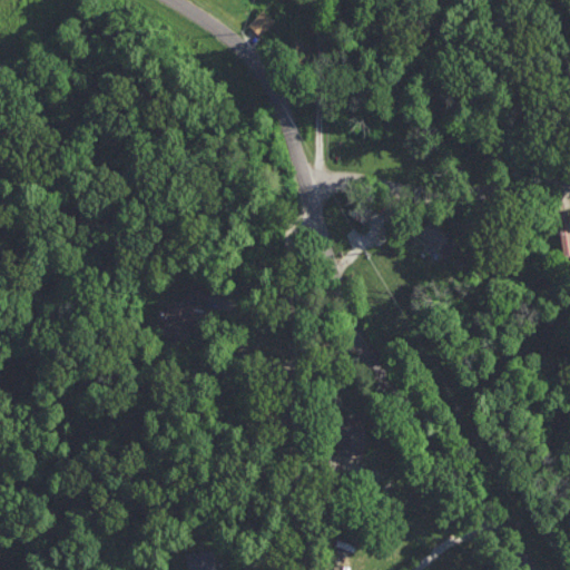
[(275,17),(263,8),(249,25),(263,35),(275,17)]
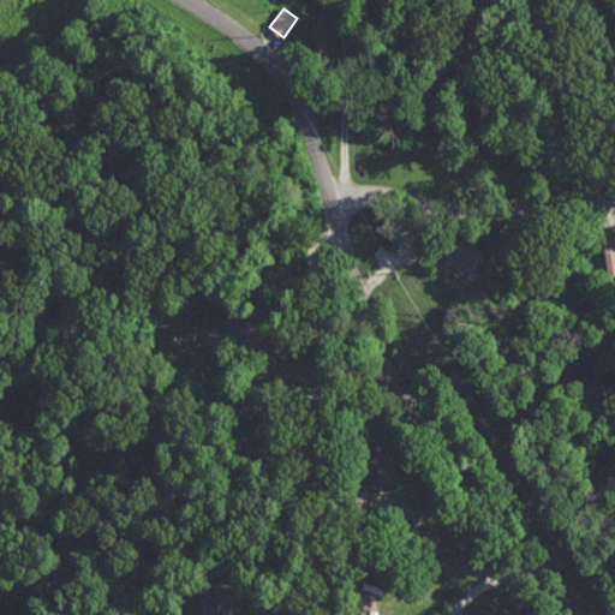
[(614,224),(604,225),(607,273),(614,272),(614,224)]
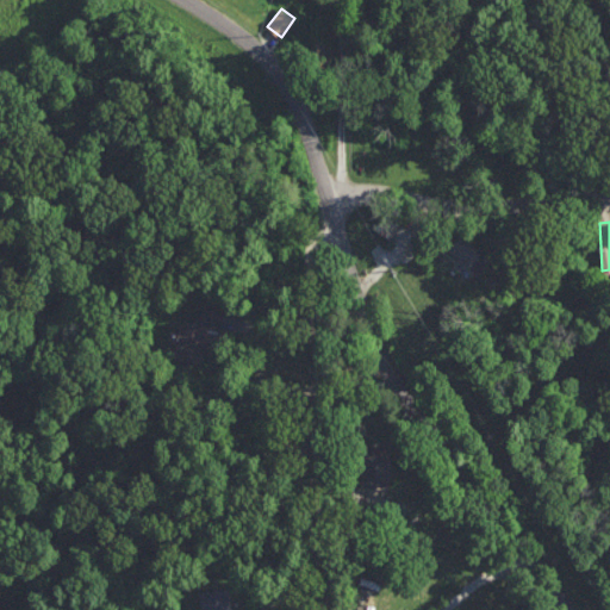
[(477,272),(489,259),(460,234),(448,248),(477,272)]
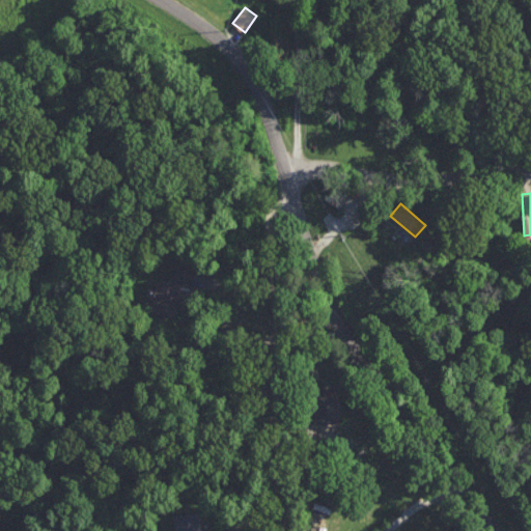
[(316,422),(341,421),(341,392),(332,392),(332,387),(315,388),(316,422)]
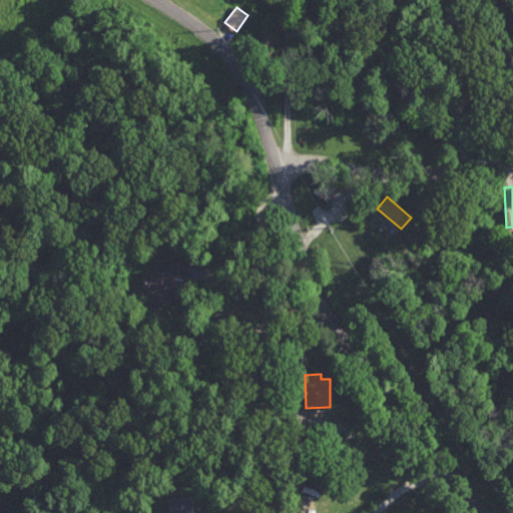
[(193,512),(192,494),(167,496),(168,512),(193,512)]
